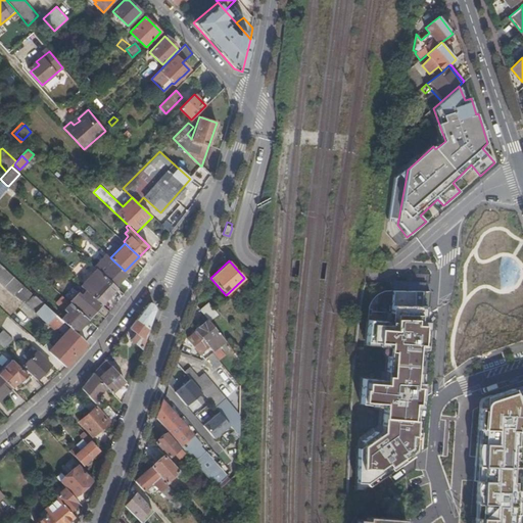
[(114,286),(127,273),(125,271),(114,262),(102,274),(114,286)]
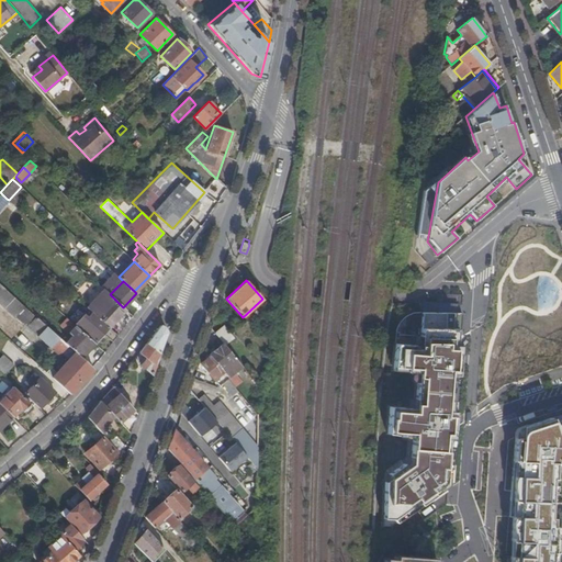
[(46,372),(70,394),(93,368),(80,357),(65,343),(0,283),(0,303),(11,314),(25,325),(59,355),(62,352),(69,359),(60,367),(58,366),(56,368),(58,370),(56,372),(51,367),(46,372)]
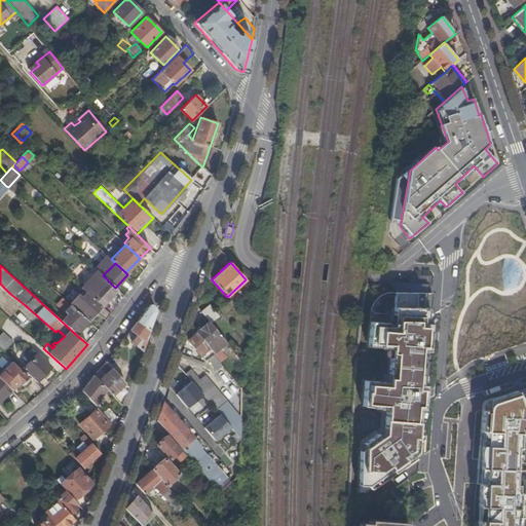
[(84,290),(92,298),(102,305),(116,289),(115,288),(103,275),(97,270),(86,283),(88,285),(84,290)]
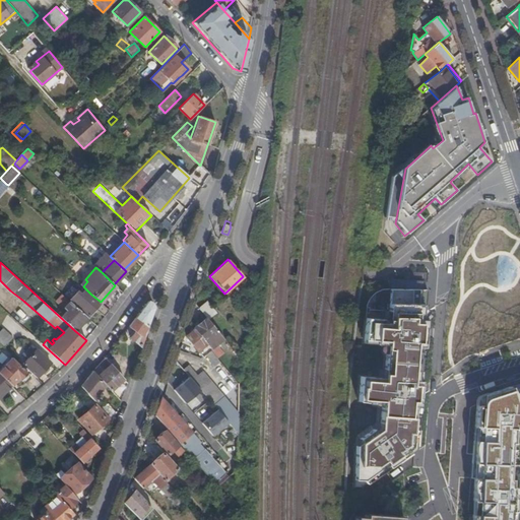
[(356,442),(355,479),(366,483),(414,449),(427,289),(388,288),(377,291),(370,298),(366,307),(366,317),(363,342),(385,344),(382,377),(360,376),(358,401),(381,402),(380,424),(376,427),(356,442)]
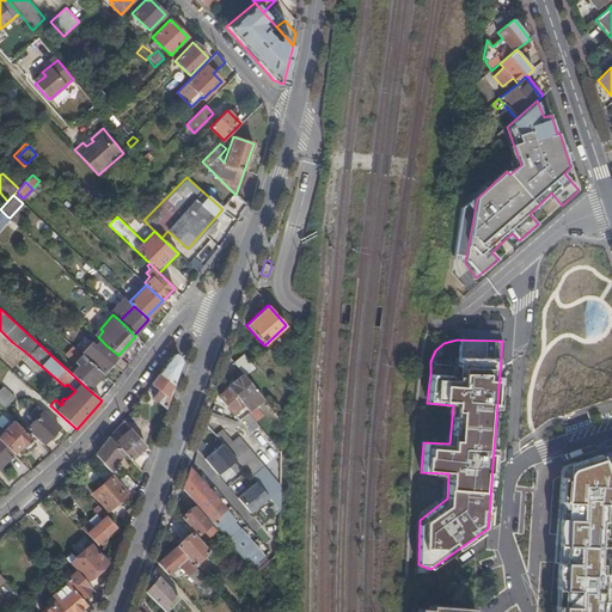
[(71,373),(87,389),(96,380),(97,381),(99,380),(102,378),(103,374),(102,374),(103,373),(92,363),(73,347),(66,354),(78,366),(71,373)]
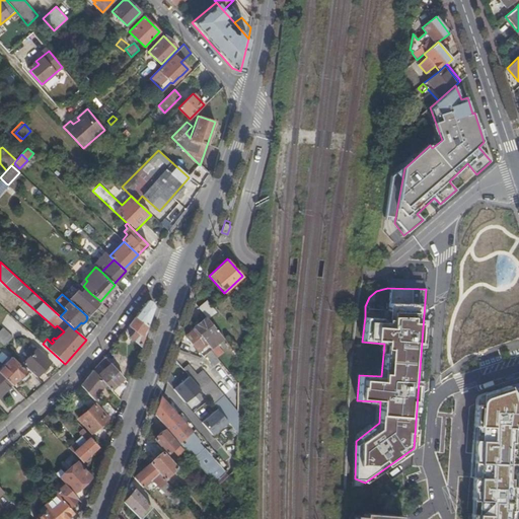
[(94,307),(104,315),(109,309),(100,301),(91,294),(88,297),(87,295),(85,297),(86,299),(80,307),(88,314),(94,307)]
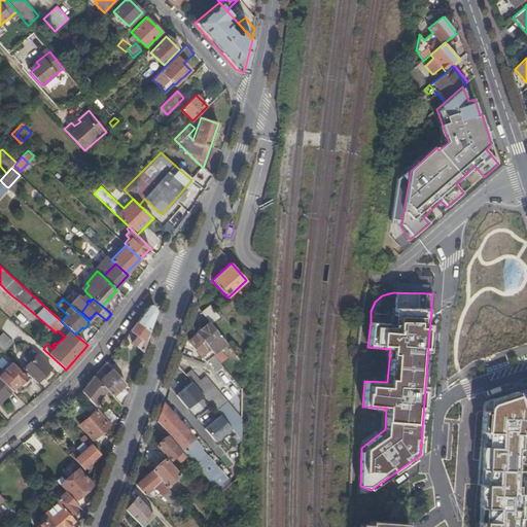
[(138,321),(149,330),(155,311),(153,307),(151,306),(150,305),(138,321)]
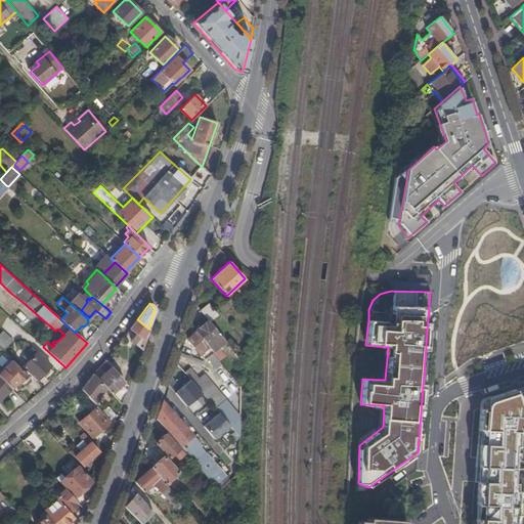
[(209,303),(200,310),(208,320),(210,322),(218,315),(209,303)]
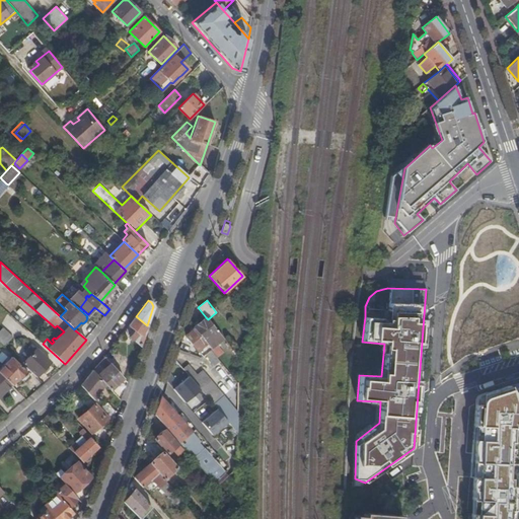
[(518,315),(492,323),(497,344),(518,337),(518,315)]
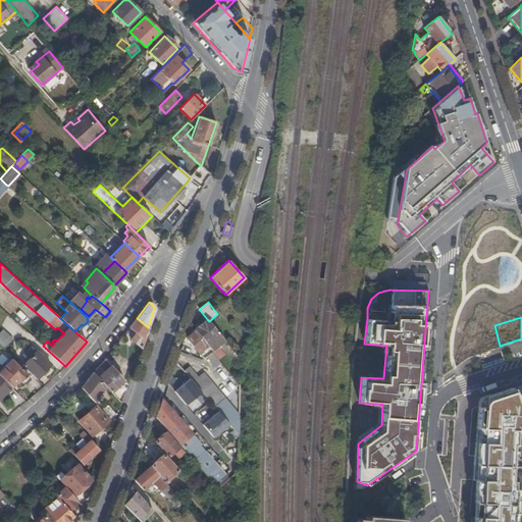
[(140,347),(148,327),(137,318),(129,327),(136,332),(131,338),(140,347)]
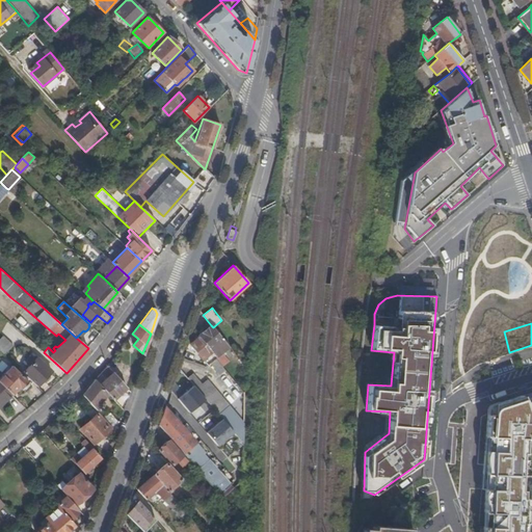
[(213,327),(211,325),(197,337),(198,338),(212,354),(214,356),(221,351),(228,346),(213,327)]
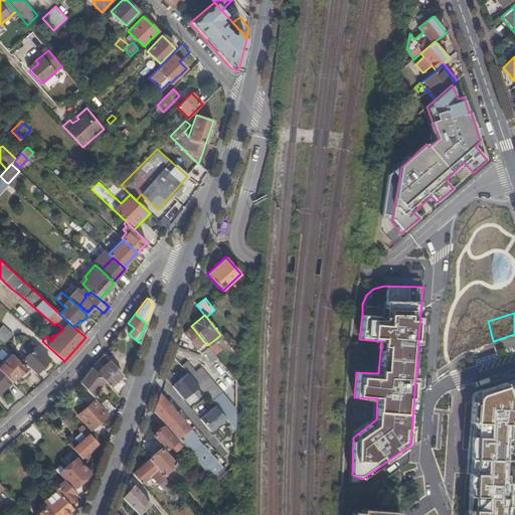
[(205,343),(192,327),(184,333),(185,334),(201,353),(203,352),(208,347),(207,345),(205,343)]
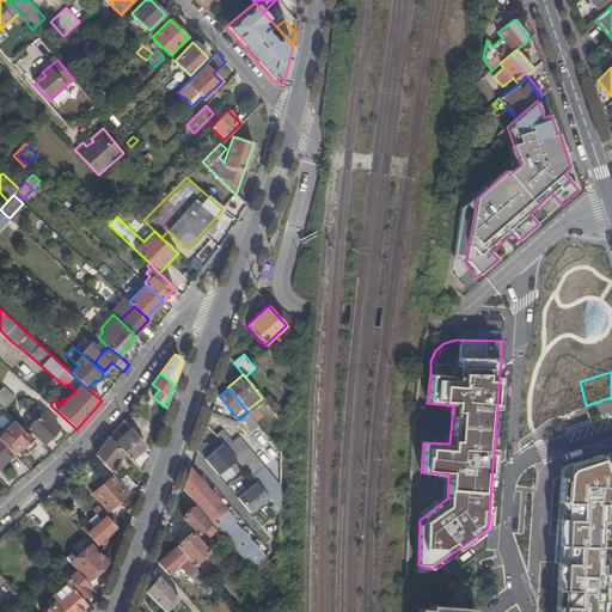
[(0,395),(0,404),(6,411),(17,399),(6,390),(0,395)]
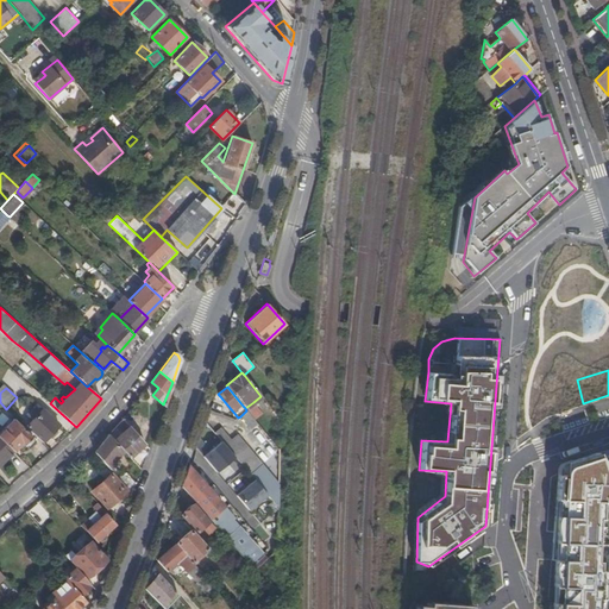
[(253,402),(245,408),(246,410),(255,420),(263,414),(253,402)]
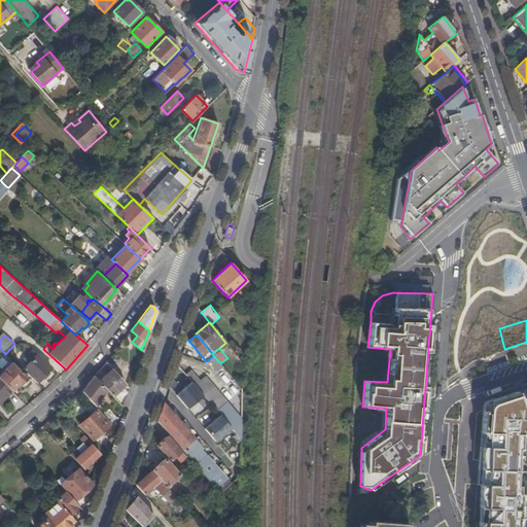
[(22,370),(36,383),(50,367),(32,350),(27,356),(31,360),(22,370)]
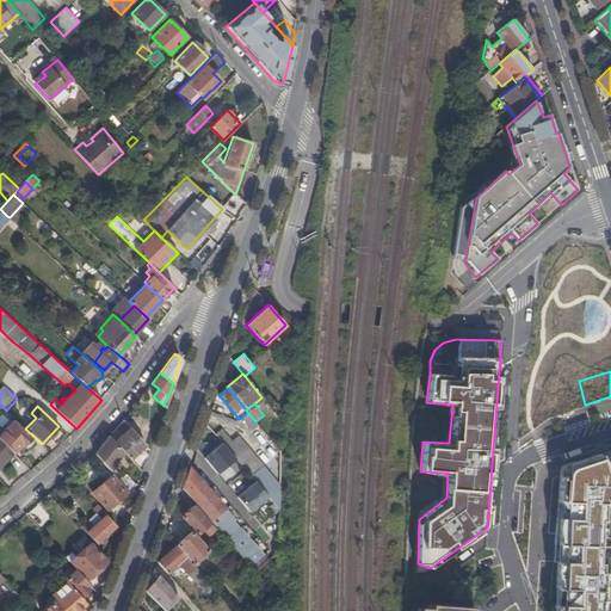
[(247,412),(241,418),(252,431),(259,425),(255,421),(247,412)]
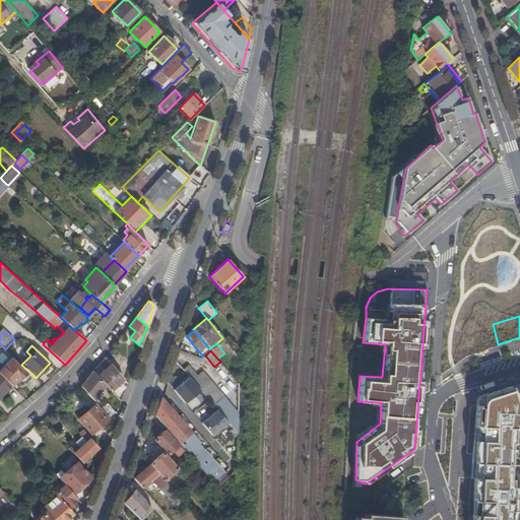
[(0,375),(10,385),(11,386),(19,378),(24,383),(30,378),(26,374),(27,373),(11,358),(0,368),(0,375)]
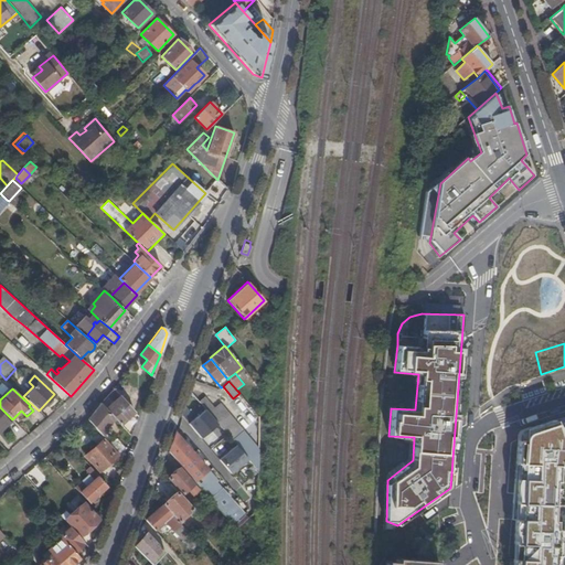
[(130,435),(138,416),(114,388),(107,395),(113,402),(105,408),(114,417),(130,435)]
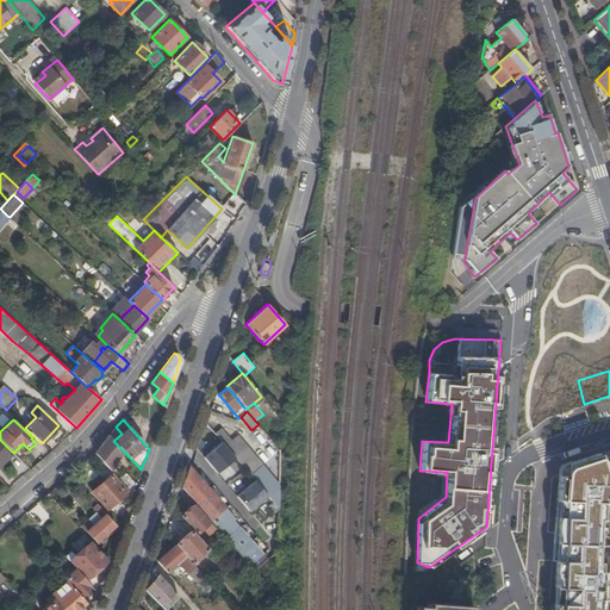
[(150,433),(145,425),(138,431),(144,439),(150,433)]
